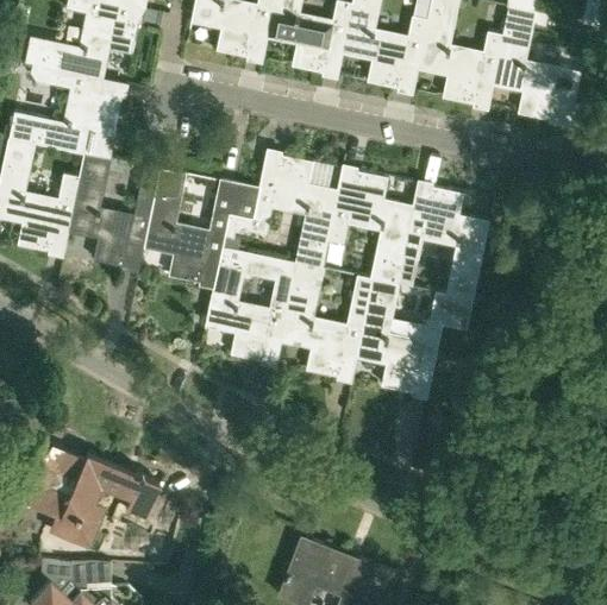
[(139,10),(141,7),(118,2),(117,2),(102,0),(67,0),(66,8),(89,14),(82,49),(29,37),(24,63),(31,64),(52,69),(52,68),(101,79),(101,77),(107,49),(131,54),(138,23),(139,10)]
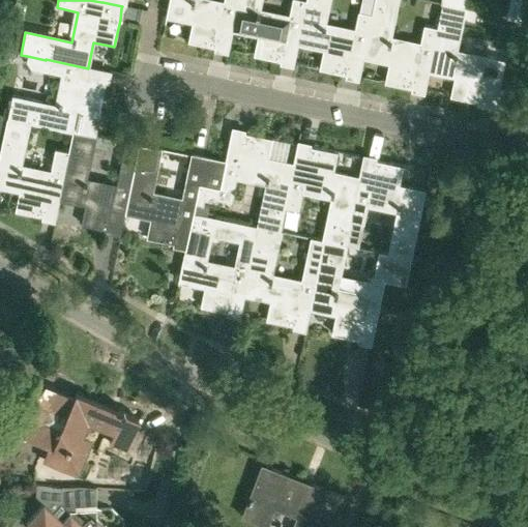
[(192,1),(192,0),(169,0),(166,18),(192,23),(187,44),(228,52),(232,31),(238,0),(223,0),(222,7),(192,1)]
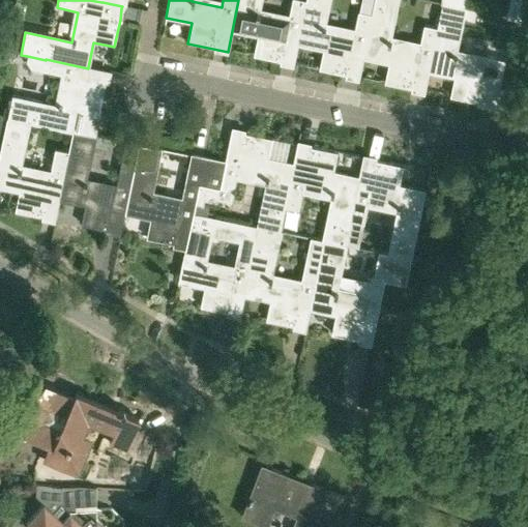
[(258,15),(260,0),(238,0),(232,31),(258,36),(253,57),(293,65),(298,46),(297,45),(306,2),(305,2),(295,0),(292,0),(288,21),(258,15)]
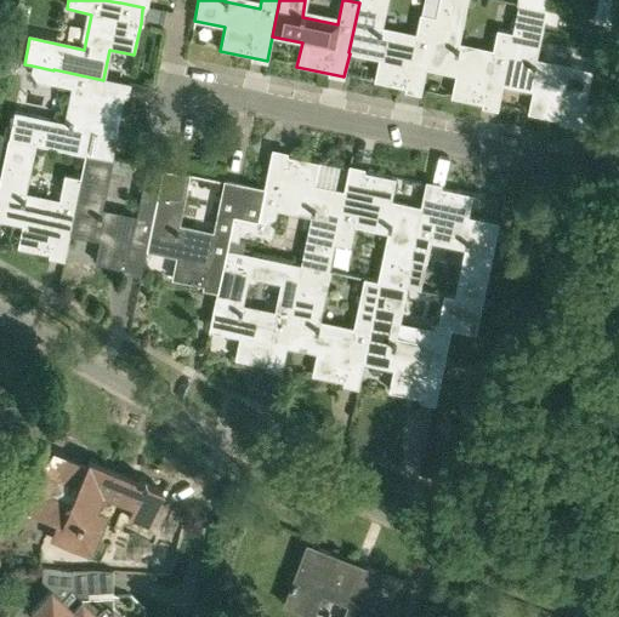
[(379,33),(385,0),(358,0),(358,3),(359,3),(348,52),(350,53),(379,60),(374,83),(421,92),(426,69),(436,18),(420,16),(414,41),(379,33)]
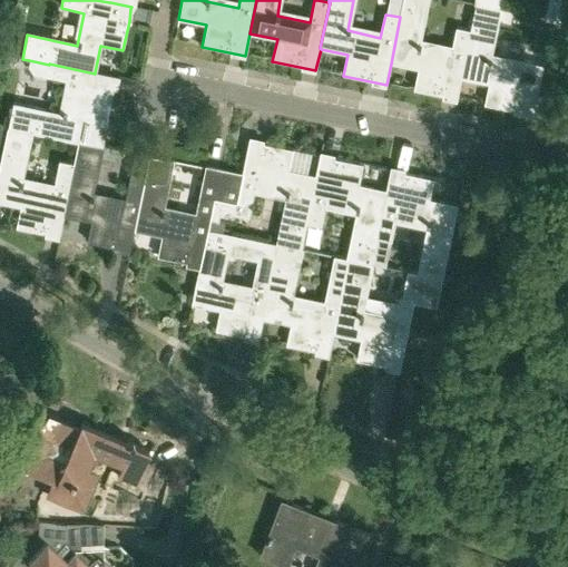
[(418,46),(427,0),(402,0),(400,17),(391,64),(418,69),(413,90),(457,100),(461,78),(470,32),(456,29),(451,52),(418,46)]
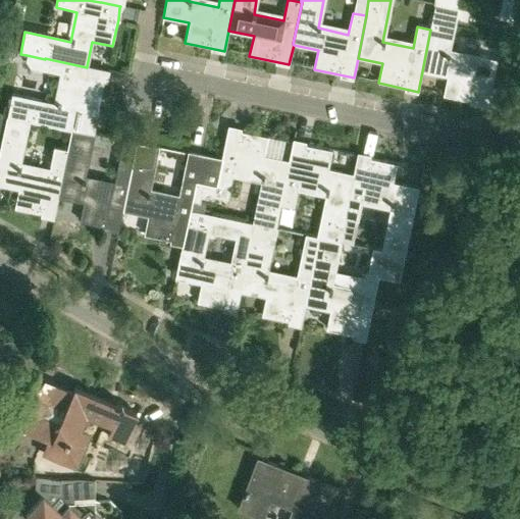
[(435,0),(435,5),(457,9),(459,0),(435,0)]
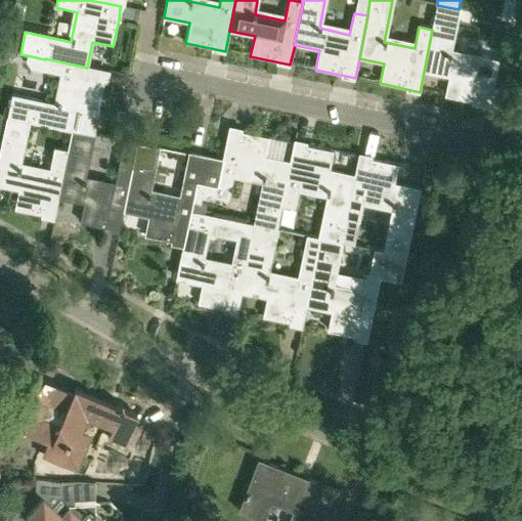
[(521,0),(505,0),(502,19),(521,23),(521,0)]
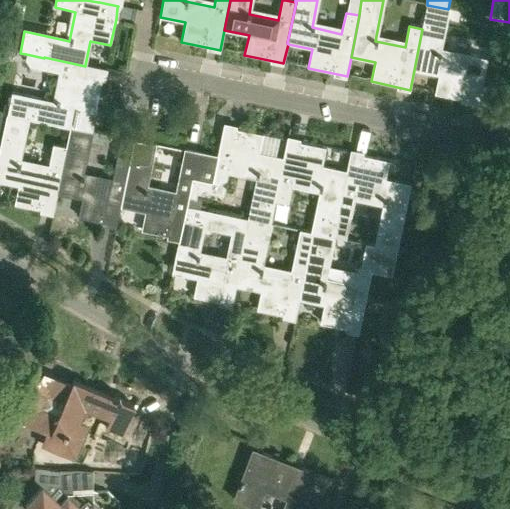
[(439,54),(448,9),(427,5),(422,29),(414,70),(439,75),(435,95),(478,104),(487,59),(469,56),(468,60),(439,54)]
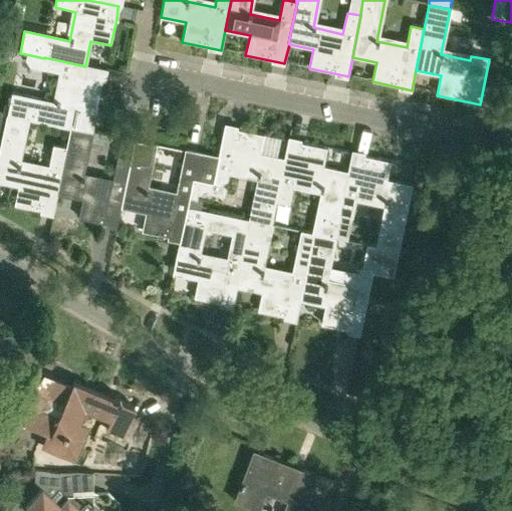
[(44,57),(44,58),(26,54),(25,61),(29,68),(62,75),(56,104),(11,95),(6,116),(28,120),(70,130),(72,130),(91,134),(92,134),(105,69),(85,65),(85,66),(44,57)]
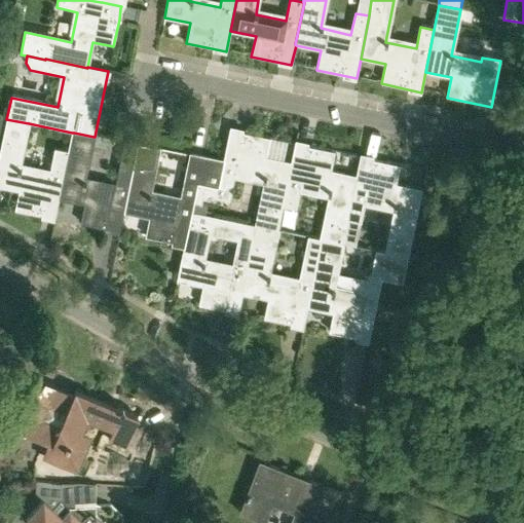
[(19,170),(29,123),(6,119),(0,149),(0,186),(19,191),(14,211),(54,220),(59,199),(68,152),(54,150),(49,176),(19,170)]
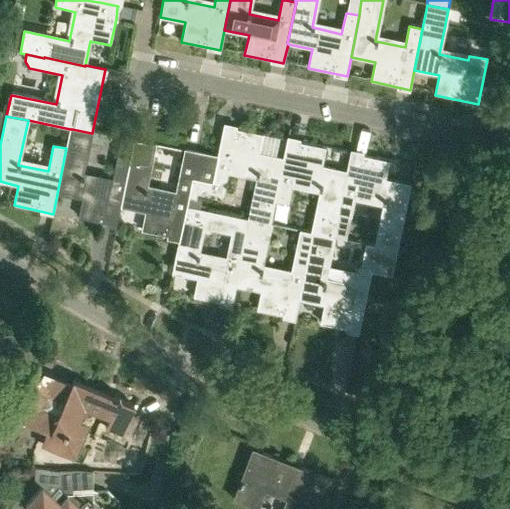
[(262,135),(236,130),(223,127),(217,159),(212,184),(192,180),(189,198),(196,199),(197,194),(210,197),(211,193),(224,196),(229,170),(258,176),(249,220),(249,221),(270,225),(275,201),(284,160),(283,160),(258,155),(262,135)]
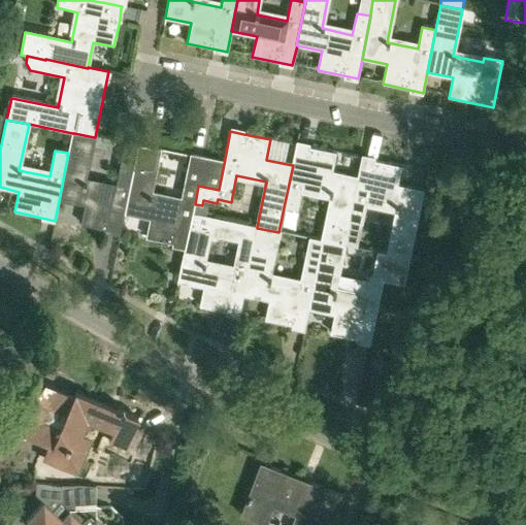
[(85,184),(94,137),(74,133),(72,133),(68,153),(59,200),(84,205),(79,226),(120,234),(125,214),(124,214),(138,145),(124,143),(119,168),(114,190),(85,184)]
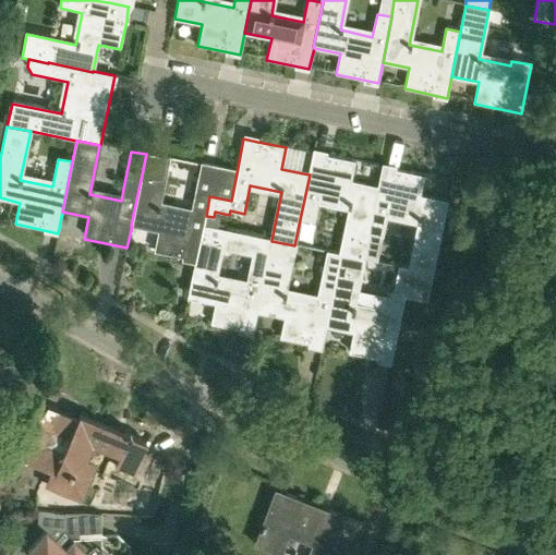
[(158,208),(169,159),(146,154),(131,226),(132,226),(158,231),(154,253),(195,262),(203,226),(204,226),(206,216),(209,196),(231,201),(237,173),(201,166),(190,215),(158,208)]
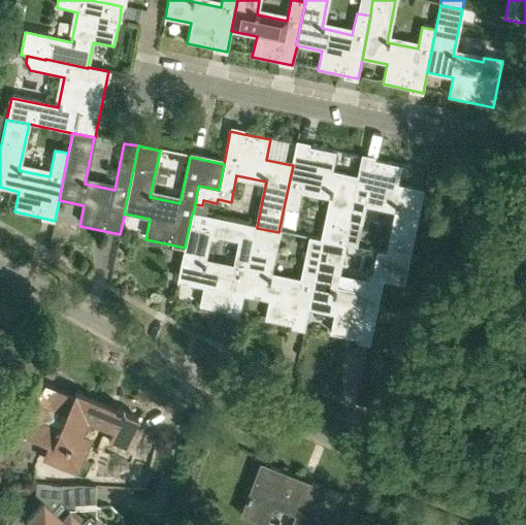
[(336,154),(308,148),(296,145),(292,165),(293,165),(284,207),(297,210),(301,189),(332,196),(322,240),(322,241),(343,247),(349,222),(357,179),(357,178),(332,173),(336,154)]
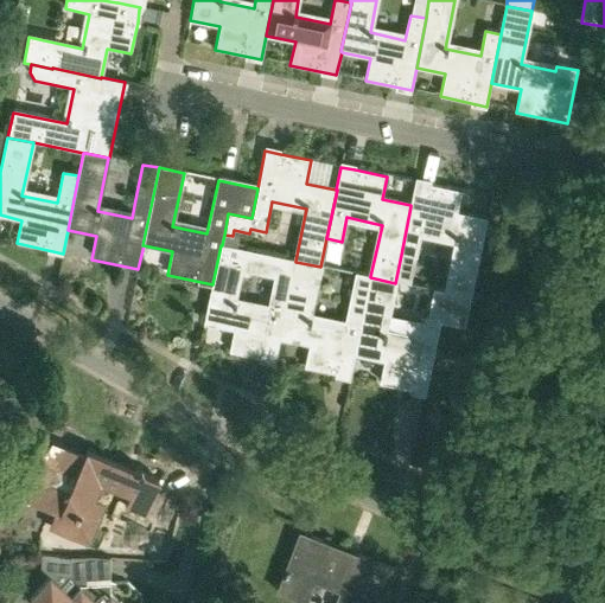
[(462,192),(431,185),(415,183),(411,205),(411,206),(401,255),(416,257),(422,233),(457,241),(445,293),(445,294),(471,300),(486,222),(457,216),(462,192)]
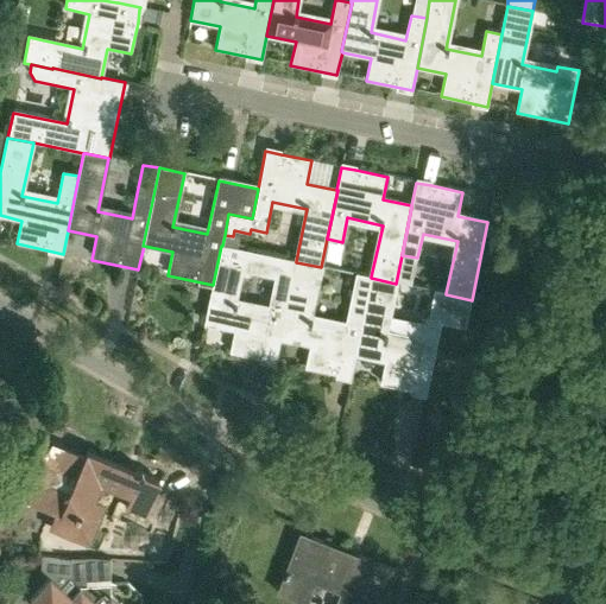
[(281,339),(296,262),(296,261),(246,250),(222,246),(221,246),(213,285),(204,324),(234,330),(229,354),(276,363),(281,339)]
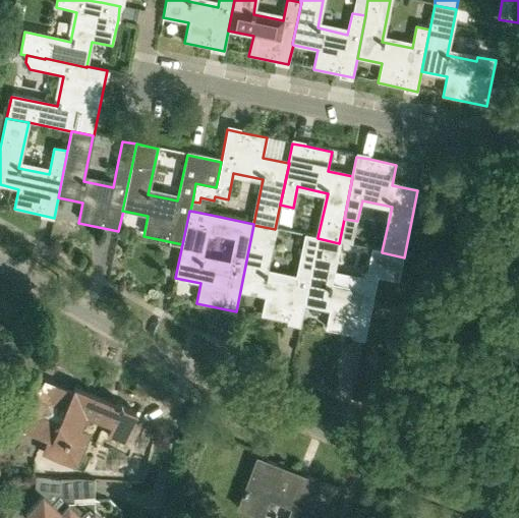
[(266,275),(275,229),(253,225),(240,291),(265,296),(261,317),(300,325),(304,305),(304,304),(313,263),(312,263),(318,238),(318,237),(305,235),(295,281),(266,275)]
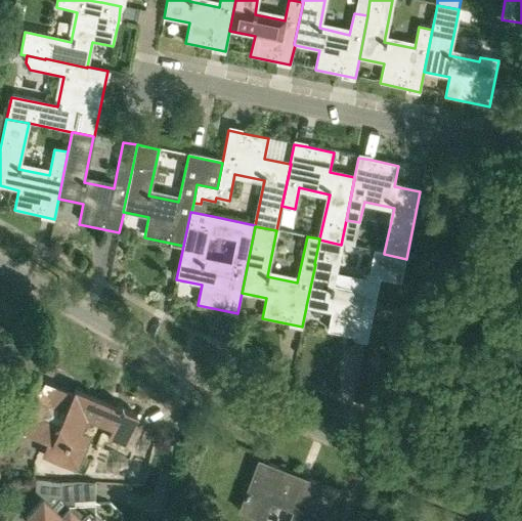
[(332,290),(341,245),(319,240),(314,264),(315,264),(306,306),(306,307),(332,312),(328,332),(367,340),(380,281),(400,287),(406,259),(384,254),(384,253),(375,252),(370,275),(366,275),(361,296),(332,290)]
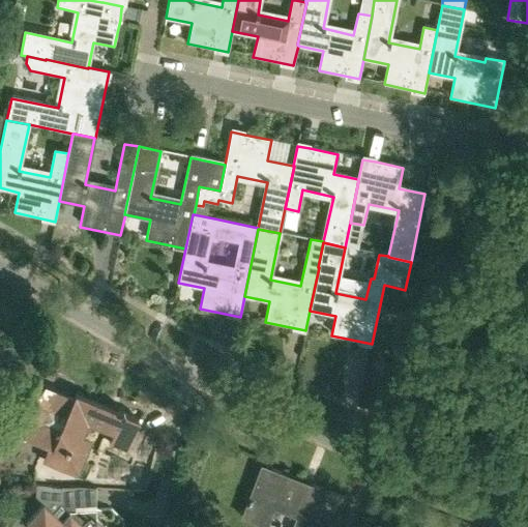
[(21,439),(49,450),(46,461),(74,472),(85,443),(76,439),(84,419),(112,432),(107,444),(124,451),(137,419),(72,393),(70,398),(42,386),(39,393),(31,390),(17,428),(24,431),(21,439)]
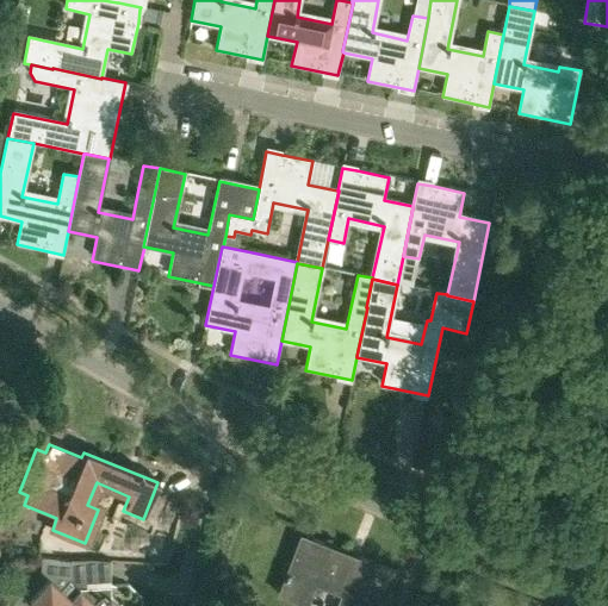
[(383,605),(396,574),(302,537),(279,595),(303,605),(306,605),(315,583),(340,594),(334,605),(383,605)]
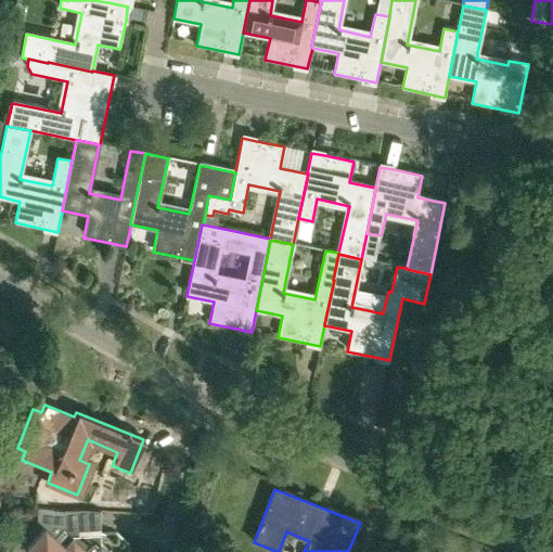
[(72,537),(62,528),(62,511),(36,510),(36,523),(43,530),(25,551),(106,551),(99,544),(98,535),(72,537)]
